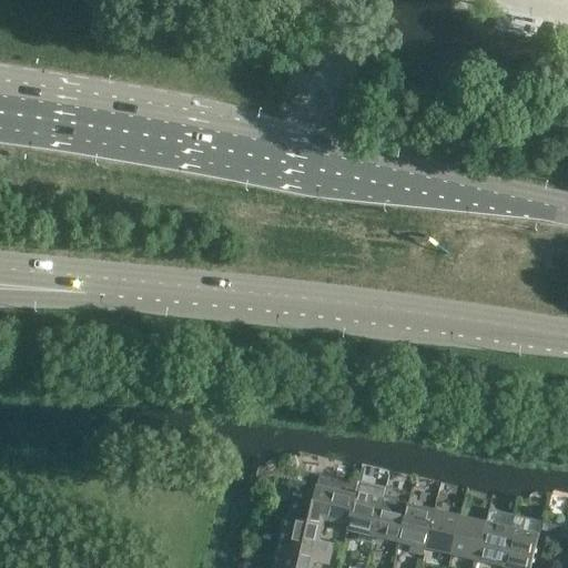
[(356,496),(355,496),(357,485),(320,476),(317,487),(311,485),(305,505),(291,501),(287,516),(302,519),(302,520),(323,525),(324,520),(347,526),(348,526),(356,496)]
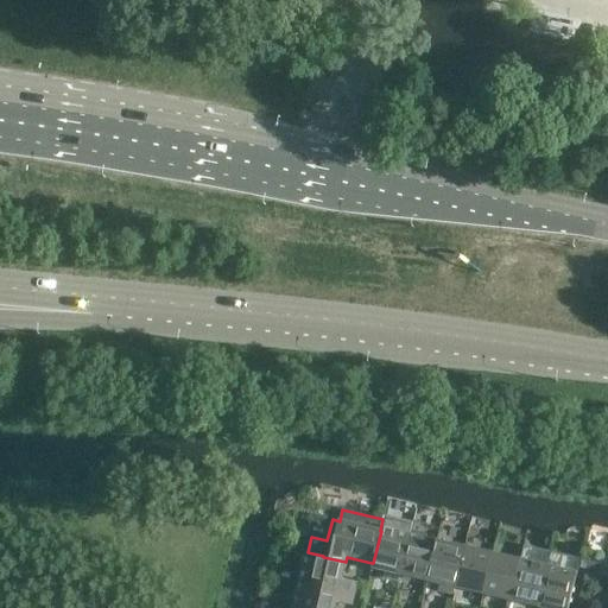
[(400,575),(410,534),(412,523),(384,515),(382,519),(380,531),(381,531),(373,563),(372,563),(371,568),(400,575)]
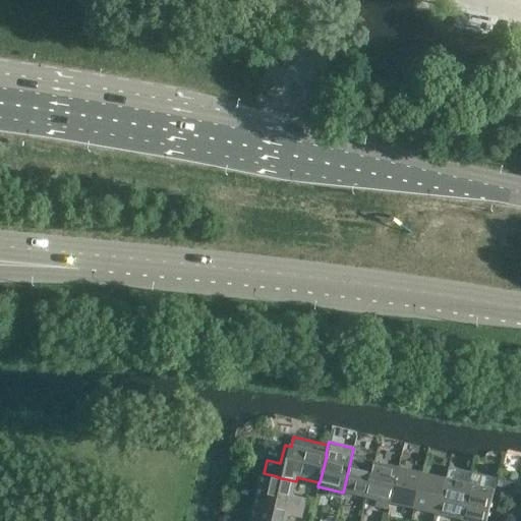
[(366,498),(374,463),(351,458),(343,493),(366,498)]
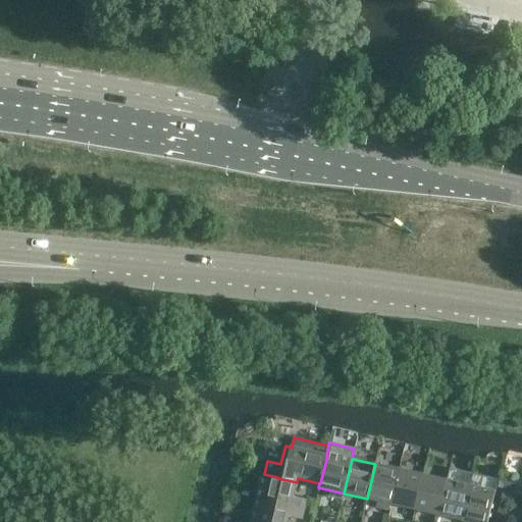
[(390,505),(399,470),(375,464),(367,499),(390,505)]
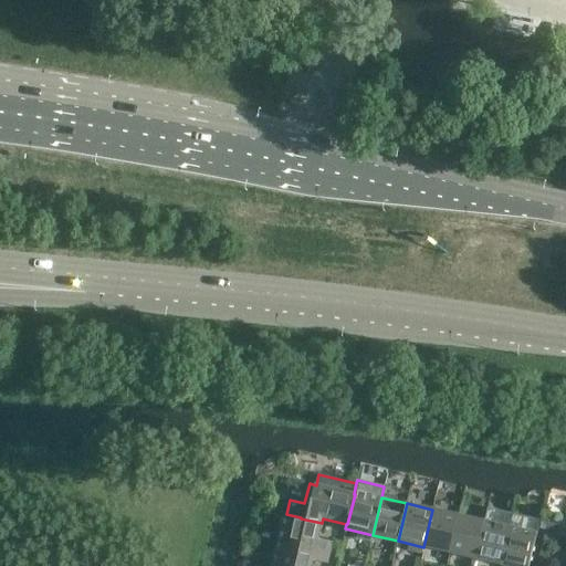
[(450,553),(459,515),(432,510),(423,547),(450,553)]
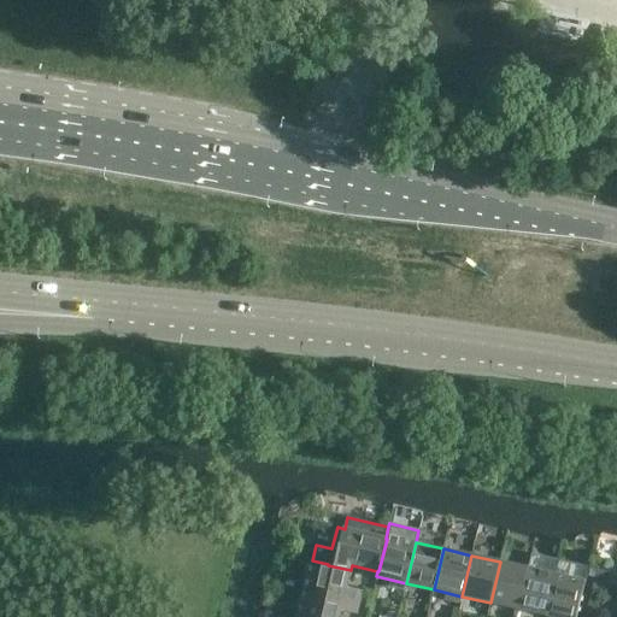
[(347,588),(351,570),(328,565),(328,564),(312,560),(310,560),(304,589),(360,603),(363,592),(347,588)]
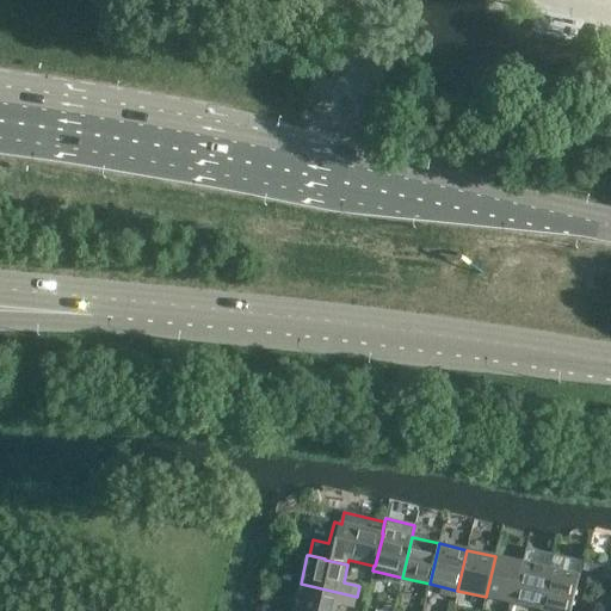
[(513,604),(523,562),(495,556),(486,597),(513,604)]
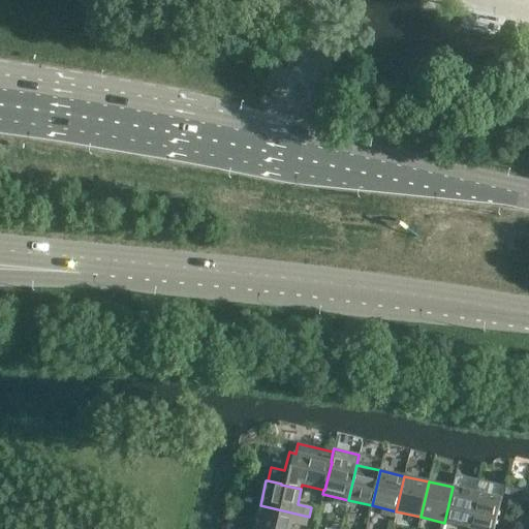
[(514,486),(508,508),(518,510),(523,488),(514,486)]
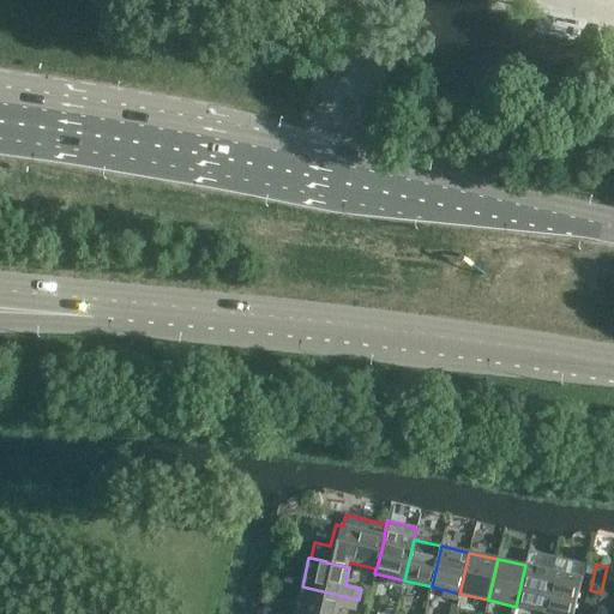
[(545,613),(554,572),(525,565),(516,607),(545,613)]
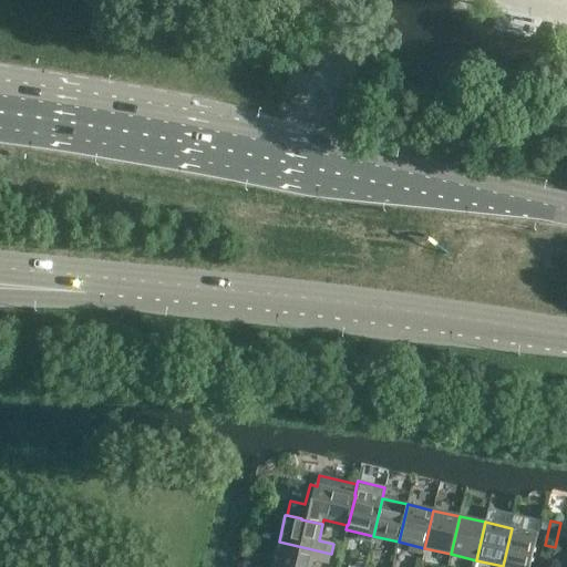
[(529,566),(538,534),(512,528),(503,566),(506,566),(529,566)]
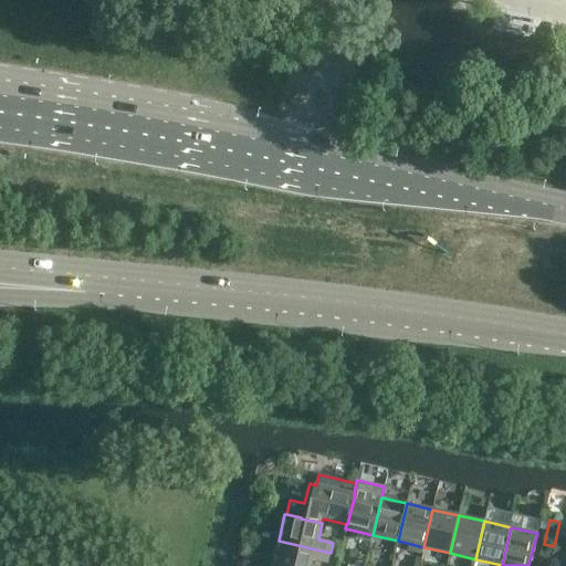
[(327,564),(331,553),(279,541),(272,565),(312,565),(313,561),(327,564)]
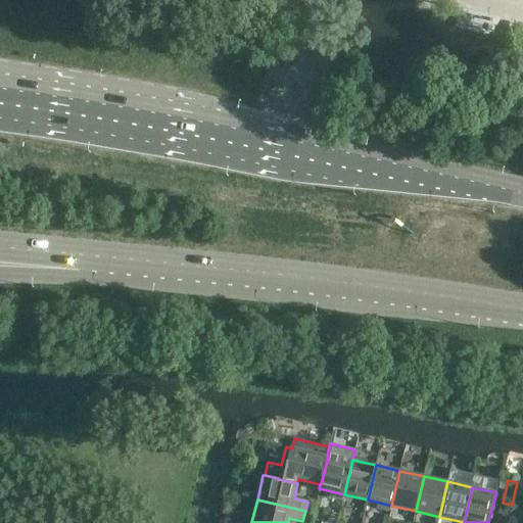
[(505,522),(508,513),(500,511),(495,522),(505,522)]
